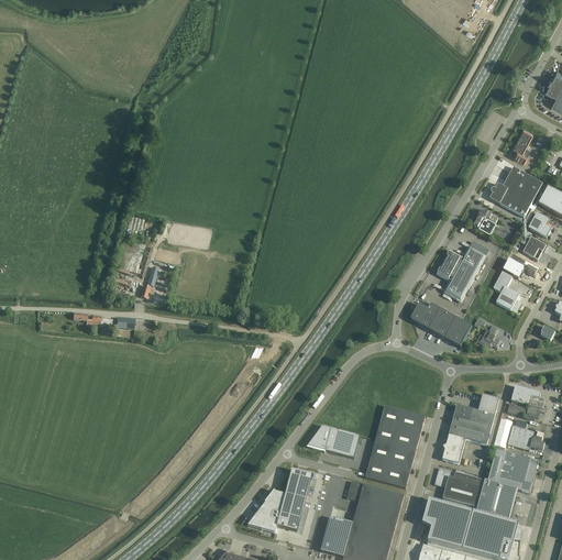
[(561,111),(561,70),(557,67),(553,74),(551,73),(544,85),(547,86),(543,92),(550,96),(549,99),(552,100),(550,105),(561,111)]
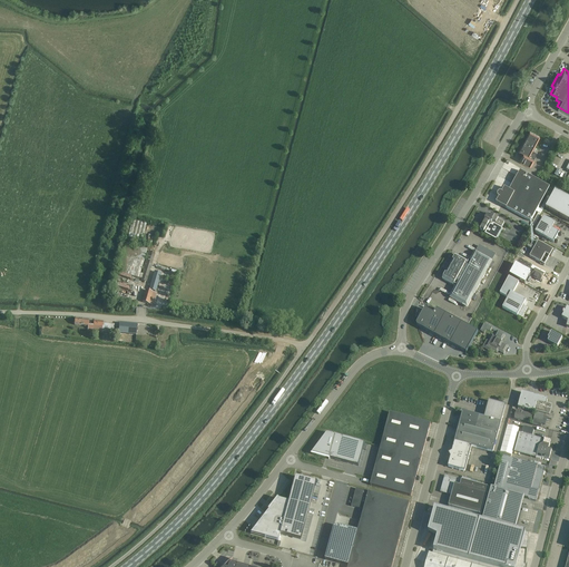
[(529,163),(537,149),(535,148),(531,147),(533,144),(539,134),(529,128),(518,148),(520,149),(518,152),(521,154),(519,157),(529,163)]
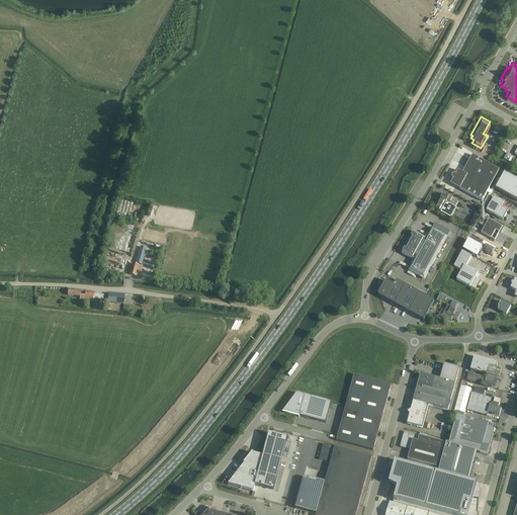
[(471,152),(464,166),(462,170),(457,167),(454,172),(453,171),(452,172),(451,173),(451,174),(451,176),(452,177),(449,181),(482,198),(499,167),(471,152)]
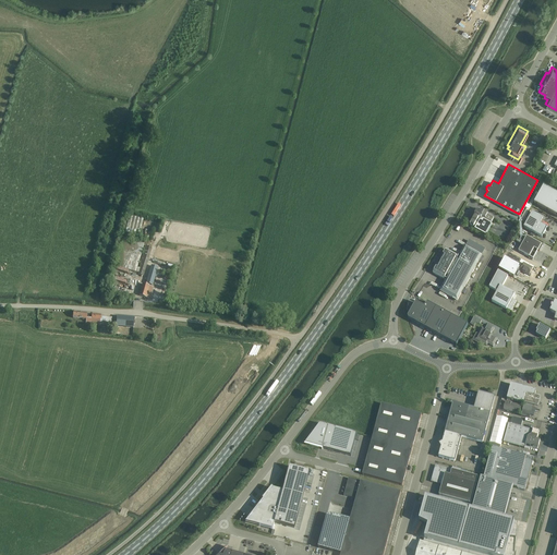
[(556,191),(543,183),(533,201),(556,214),(556,191)]
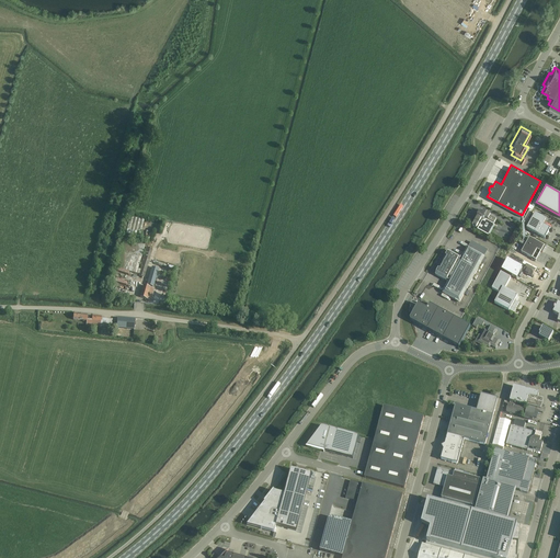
[(476,227),(481,229),(488,234),(493,223),(492,221),(495,216),(482,208),(481,209),(479,209),(471,223),(477,226),(476,227)]
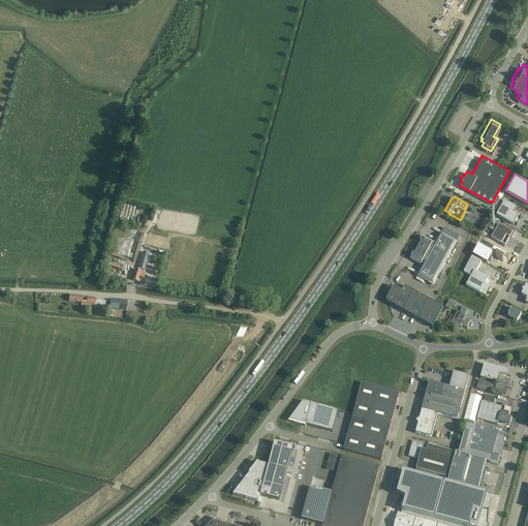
[(496,213),(508,220),(513,222),(518,213),(511,209),(514,204),(503,198),(496,213)]
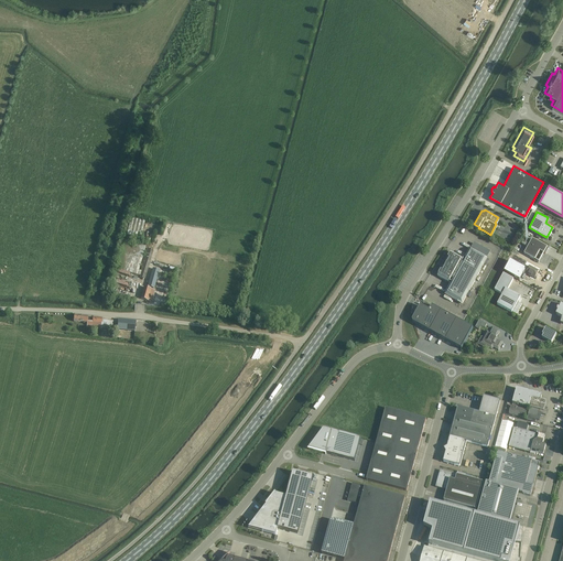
[(130,216),(126,233),(140,236),(144,219),(130,216)]
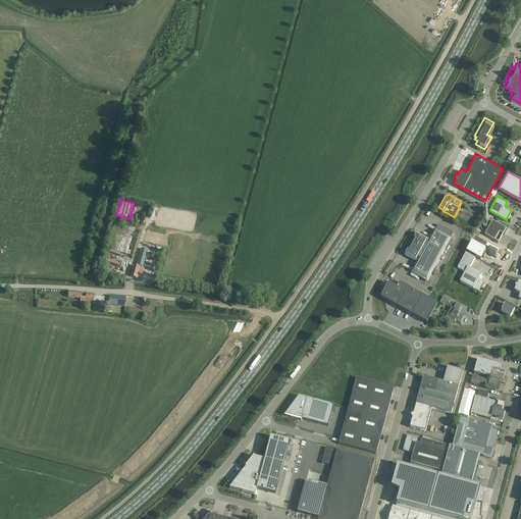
[(504,231),(506,227),(501,224),(501,223),(491,218),(484,231),(493,238),(493,239),(497,241),(502,231),(504,231)]
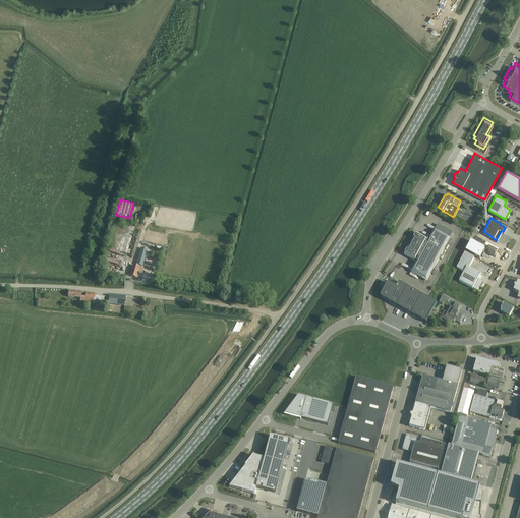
[(129,247),(128,247),(127,247),(128,244),(130,233),(132,225),(114,220),(113,223),(106,245),(128,251),(127,253),(132,254),(140,228),(134,226),(129,243),(130,243),(129,247)]
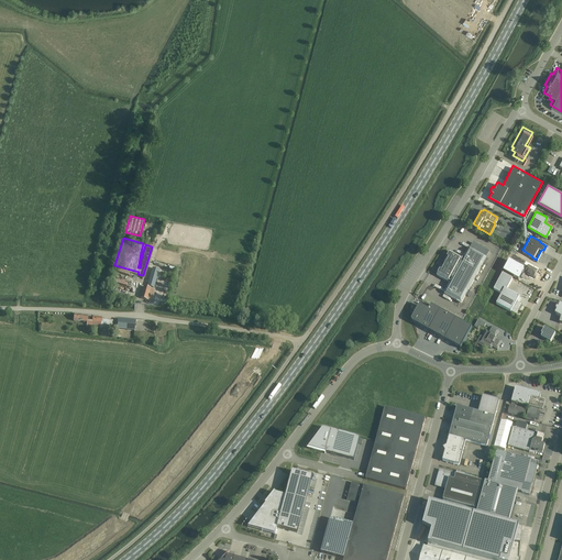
[(441,263),(436,273),(450,280),(443,291),(448,294),(460,300),(482,261),(485,255),(485,254),(488,249),(481,244),(472,239),(469,245),(462,256),(449,249),(443,259),(445,260),(443,264),(441,263)]
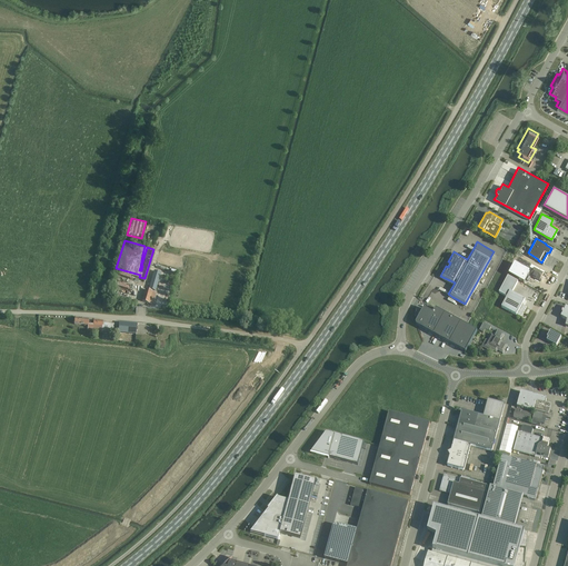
[(509,269),(507,272),(514,276),(520,279),(521,276),(522,276),(525,270),(535,276),(538,277),(542,270),(541,270),(544,268),(530,260),(526,268),(516,262),(512,270),(509,269)]
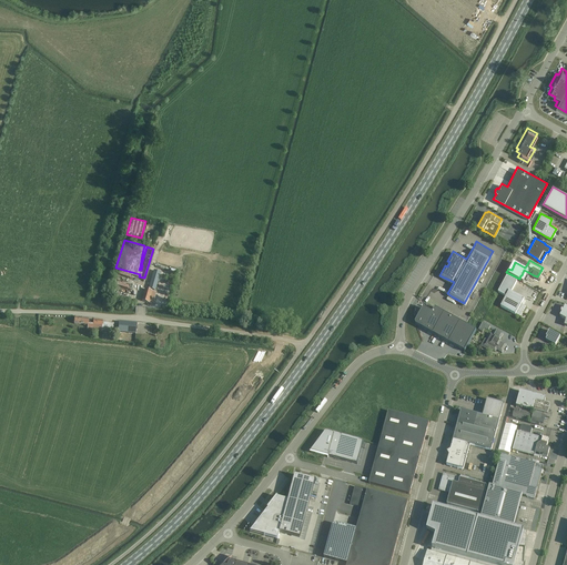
[(160,270),(153,268),(148,284),(154,286),(160,270)]
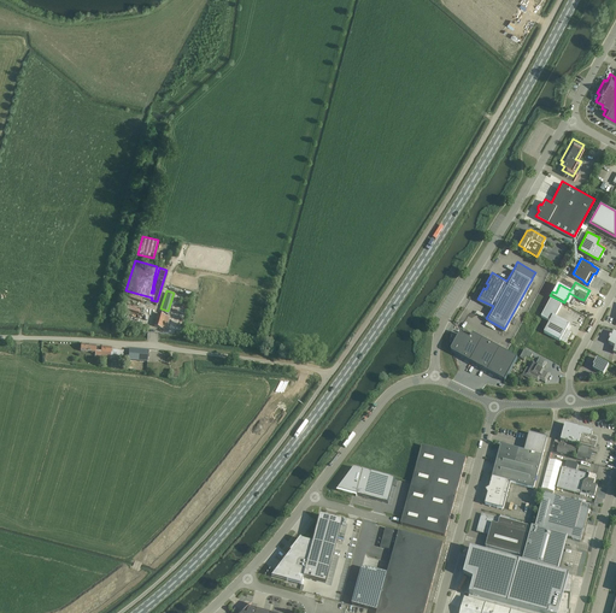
[(138,311),(141,296),(127,292),(122,306),(138,311)]
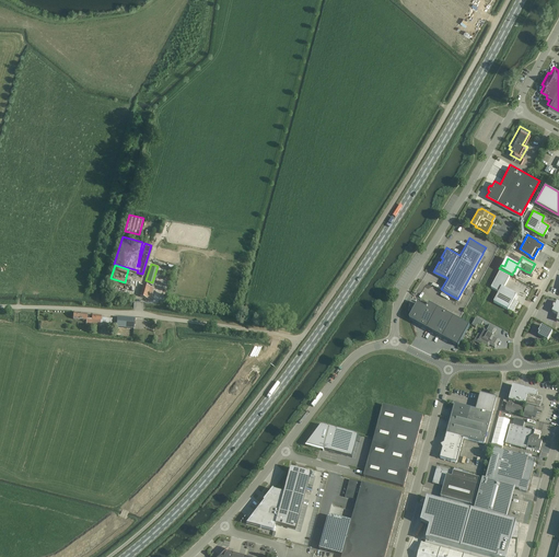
[(495,277),(490,285),(498,289),(492,300),(502,304),(508,308),(512,310),(516,299),(513,297),(515,292),(511,289),(503,285),(509,274),(499,269),(495,277)]
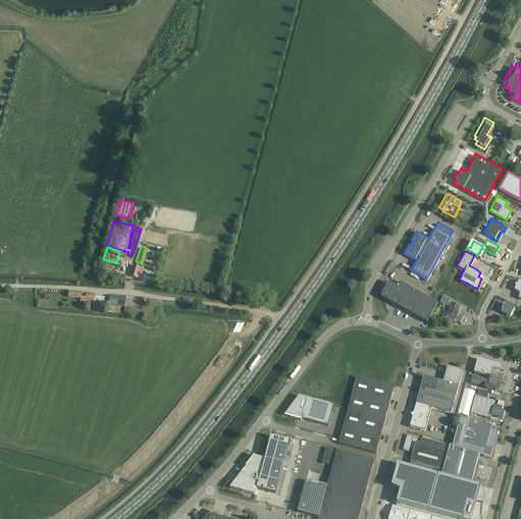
[(133,263),(131,268),(129,273),(139,276),(142,266),(133,263)]
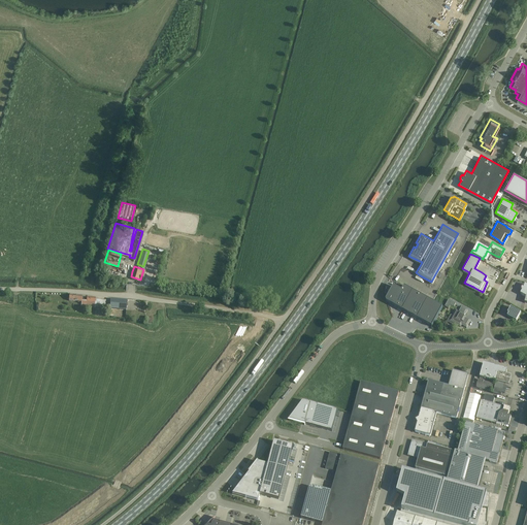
[(392,284),(385,297),(385,299),(431,324),(441,304),(422,294),(403,284),(401,286),(400,288),(392,284)]
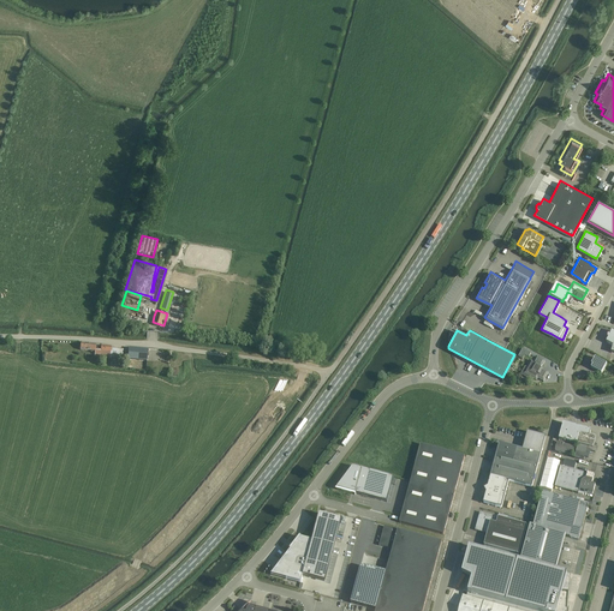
[(79,346),(79,347),(89,348),(94,348),(103,348),(107,349),(106,354),(109,354),(117,355),(117,354),(121,354),(121,352),(121,346),(111,345),(111,343),(105,342),(100,342),(95,342),(95,341),(89,341),(79,340),(79,346)]
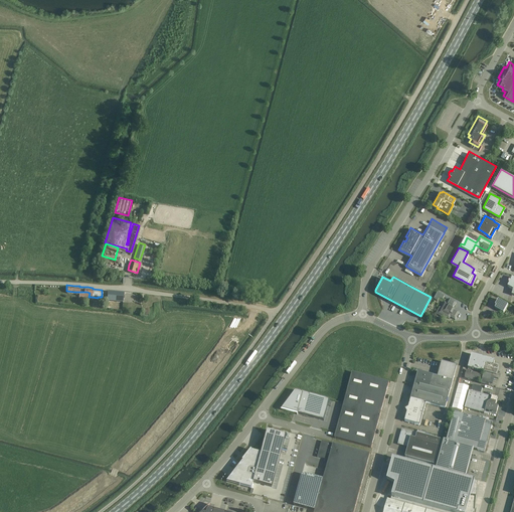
[(107,295),(107,298),(115,299),(122,300),(123,296),(123,291),(115,290),(107,290),(107,295)]
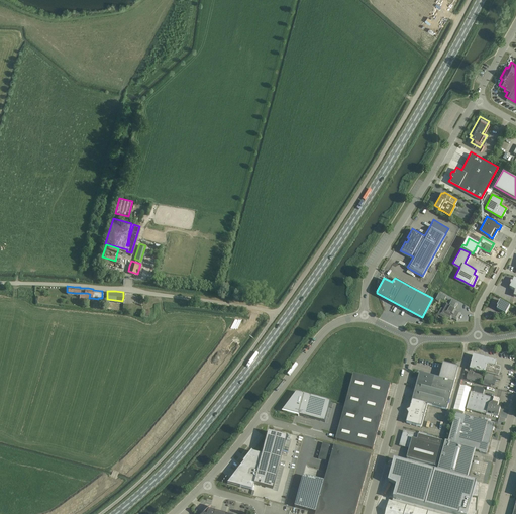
[(445,295),(438,291),(434,297),(438,299),(440,296),(443,298),(445,295)]
